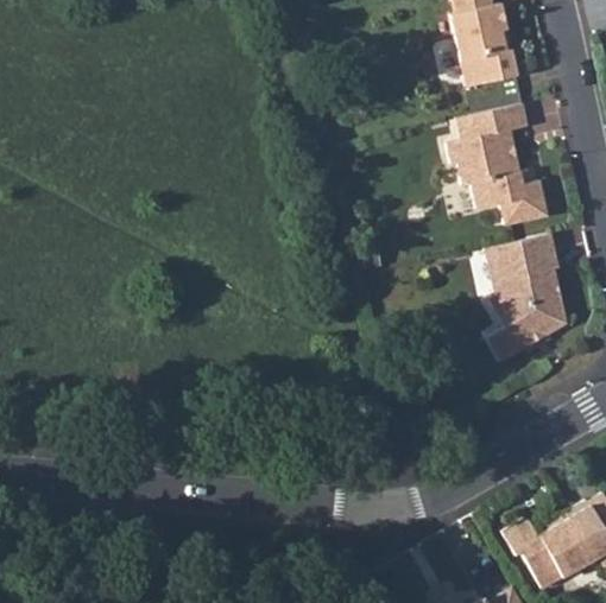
[(492,0),(455,0),(459,12),(452,13),(467,86),(518,76),(515,51),(505,52),(502,30),(510,29),(504,2),(493,4),(492,0)]
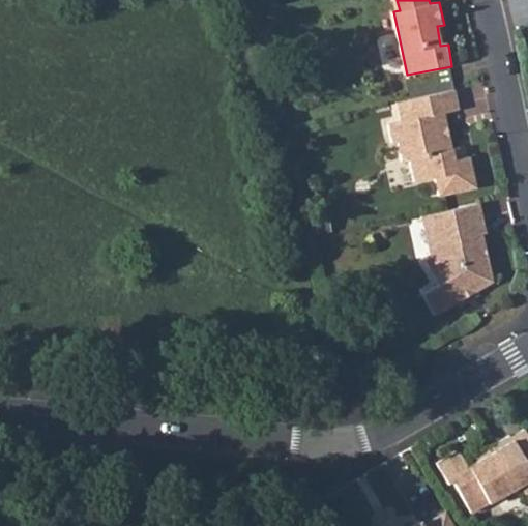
[(416,118),(402,121),(388,123),(392,143),(400,142),(403,161),(411,161),(416,183),(435,179),(439,197),(476,190),(470,158),(456,162),(446,114),(461,111),(456,89),(412,99),(416,118)]
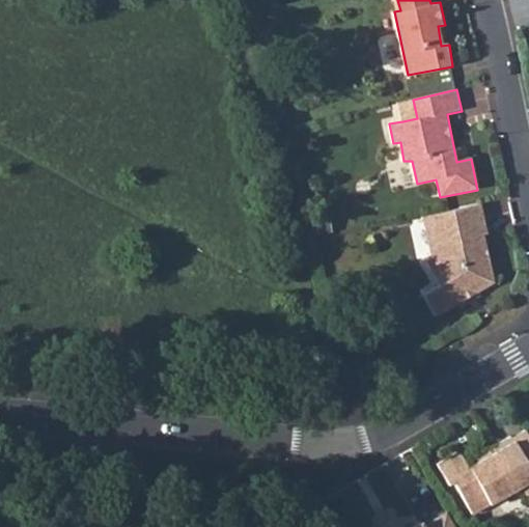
[(413,100),(398,103),(402,121),(417,118),(413,100)]
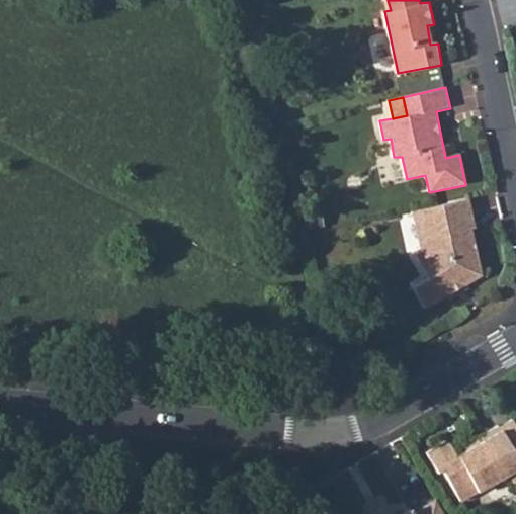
[(468,205),(418,217),(425,255),(412,263),(423,282),(411,290),(423,310),(450,294),(447,288),(456,282),(462,286),(478,277),(468,234),(473,233),(468,205)]
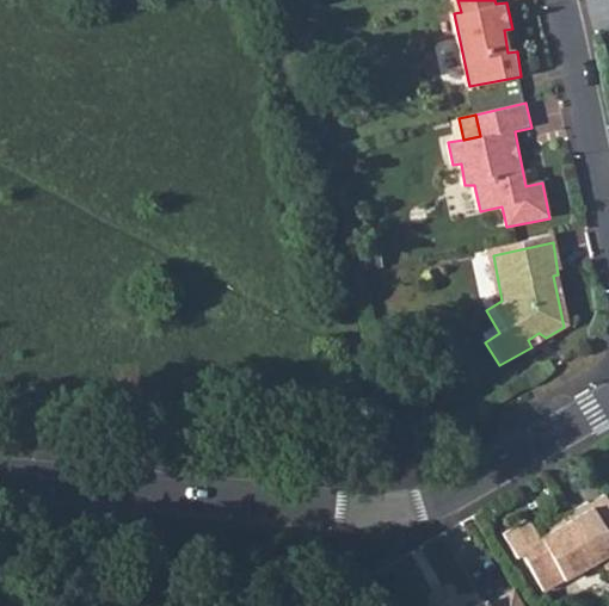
[(540,539),(521,550),(542,587),(597,556),(608,576),(608,500),(604,493),(589,501),(588,500),(573,507),(576,512),(537,533),(540,539)]
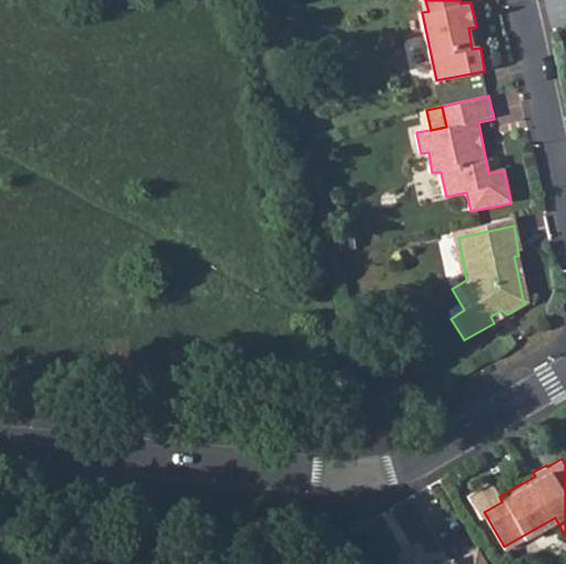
[(486,563),(476,546),(452,560),(450,555),(436,563),(486,563)]
